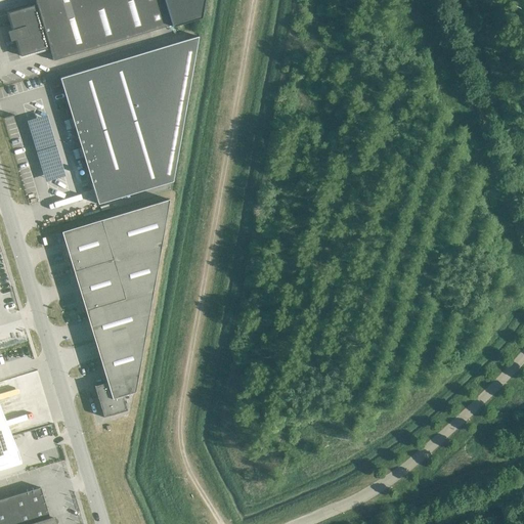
[(33,0),(34,2),(35,2),(36,4),(8,13),(13,32),(15,31),(17,37),(15,38),(20,56),(49,48),(53,60),(172,25),(172,27),(200,18),(203,0),(33,0)]
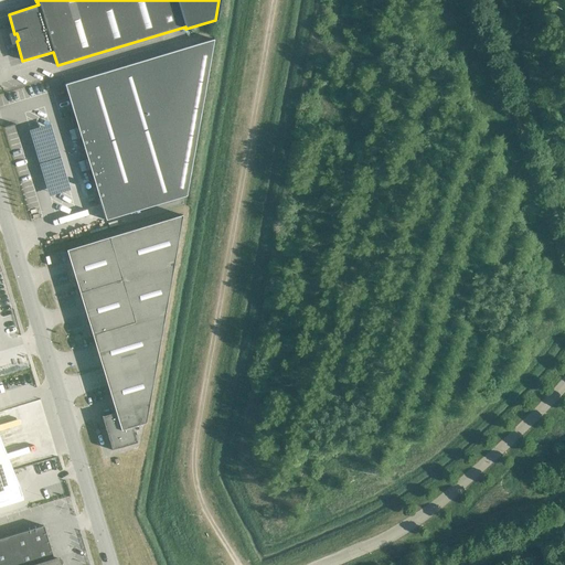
[(64,84),(105,220),(185,195),(213,39),(64,84)]
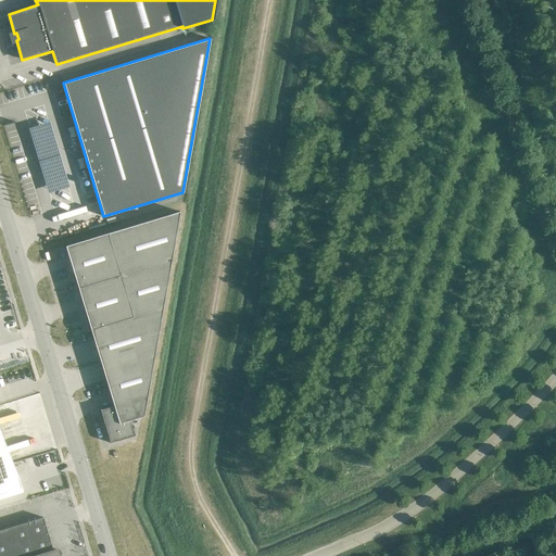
[(179,212),(109,232),(126,291),(141,339),(98,352),(100,362),(111,358),(116,378),(106,381),(114,407),(102,411),(101,411),(111,443),(112,443),(112,442),(135,436),(130,420),(143,417),(179,212)]
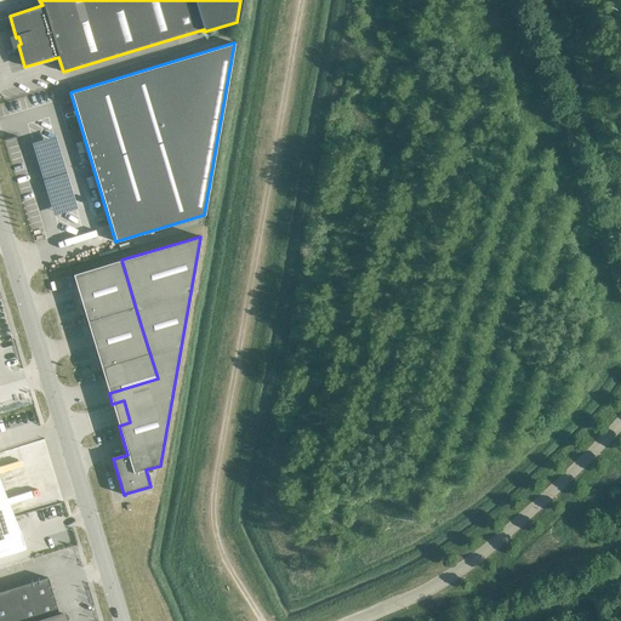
[(141,325),(121,260),(73,275),(84,311),(81,311),(81,309),(80,309),(85,324),(85,323),(87,322),(92,340),(141,325)]
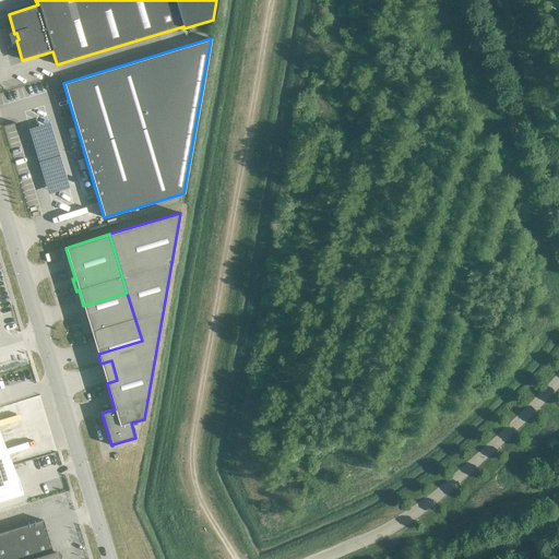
[(142,341),(127,293),(83,306),(87,321),(86,322),(85,320),(85,321),(88,334),(90,333),(88,332),(91,332),(98,354),(142,341)]
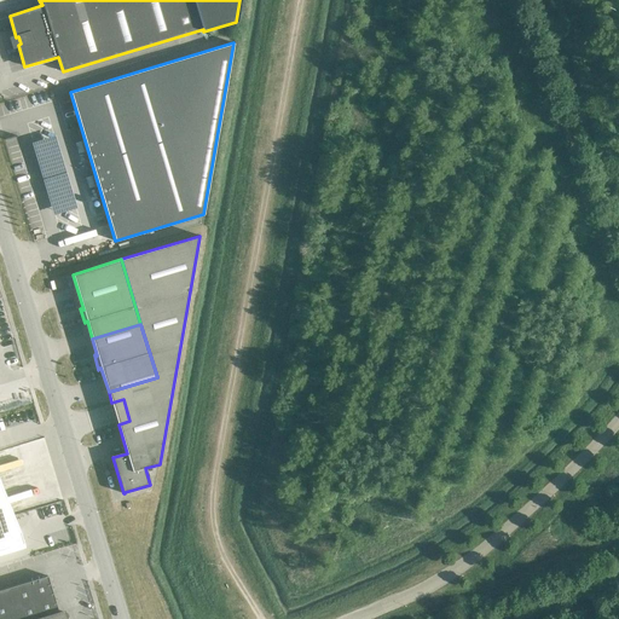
[(0,504),(0,553),(23,547),(19,533),(10,536),(0,504)]
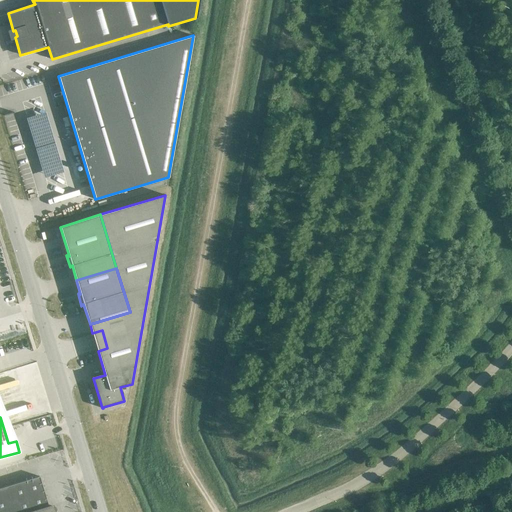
[(0,511),(54,511),(52,505),(49,506),(39,476),(9,485),(0,487),(0,511)]
